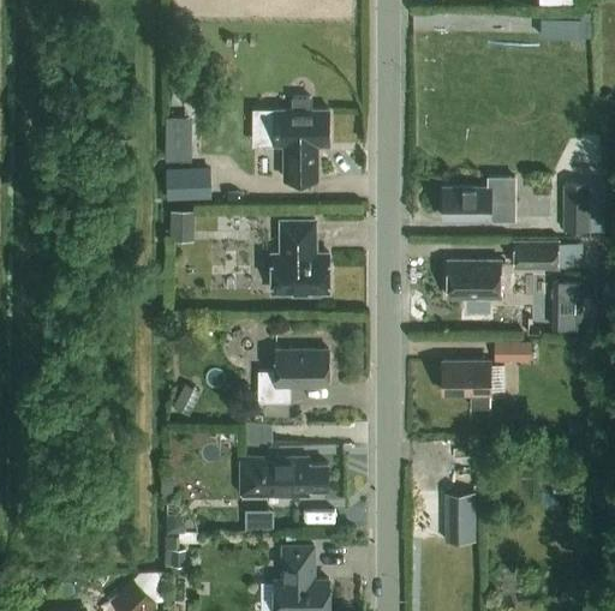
[(542,21),(542,40),(581,40),(581,21),(542,21)]
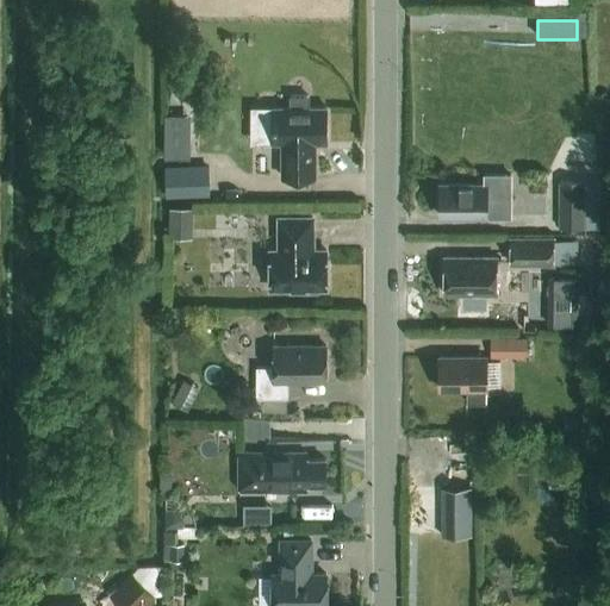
[(192,89),(204,89),(204,77),(192,77),(192,89)]
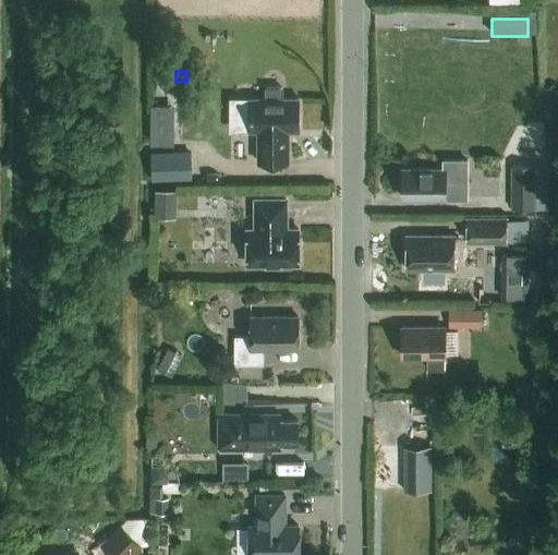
[(265,100),(249,100),(249,133),(256,133),(256,165),(288,165),(288,133),(298,133),(298,100),(281,100),(281,91),(265,91),(265,100)]
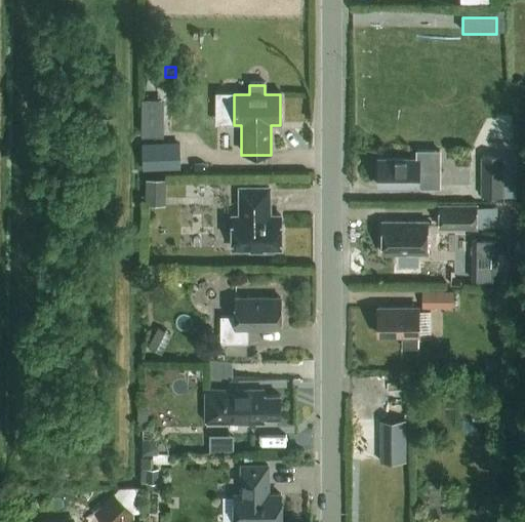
[(143,137),(164,137),(163,102),(143,102),(143,137)]
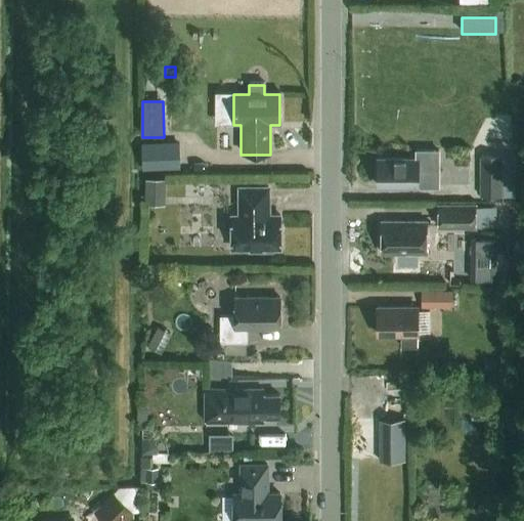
[(141,144),(141,171),(178,171),(178,144),(141,144)]
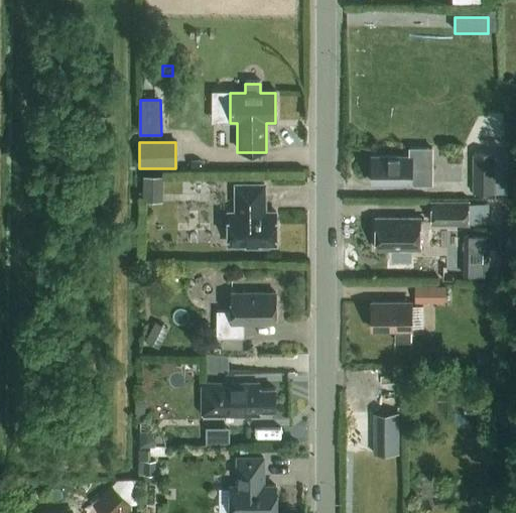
[(409,150),(409,158),(372,158),(371,185),(431,185),(431,150),(409,150)]
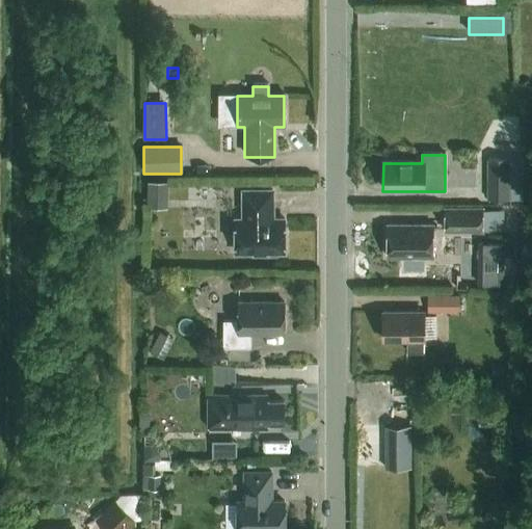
[(509,161),(486,161),(486,203),(508,203),(509,161)]
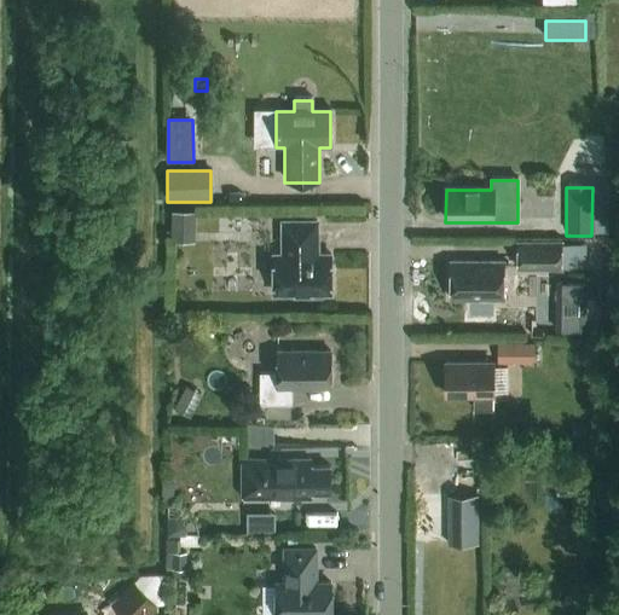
[(593,187),(591,236),(607,236),(608,187),(593,187)]
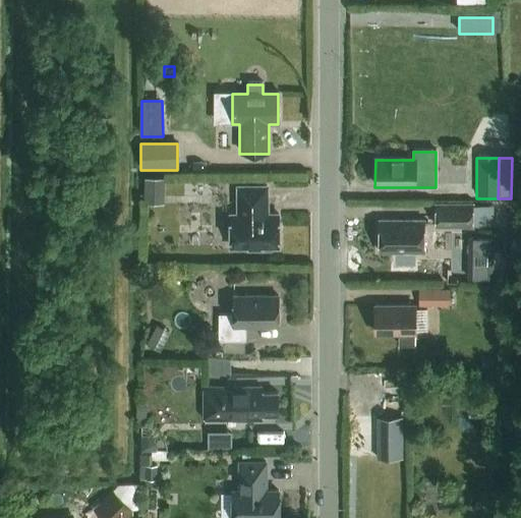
[(146,180),(145,205),(165,206),(165,180),(146,180)]
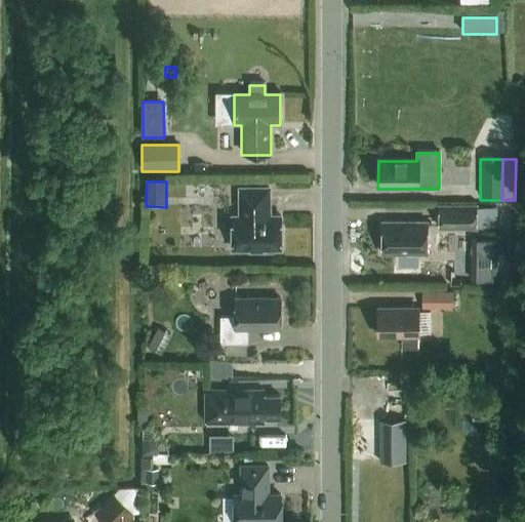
[(239,218),(232,218),(232,251),(261,251),(265,255),(274,254),(276,251),(280,251),(280,218),(269,218),(268,190),(239,190),(239,218)]
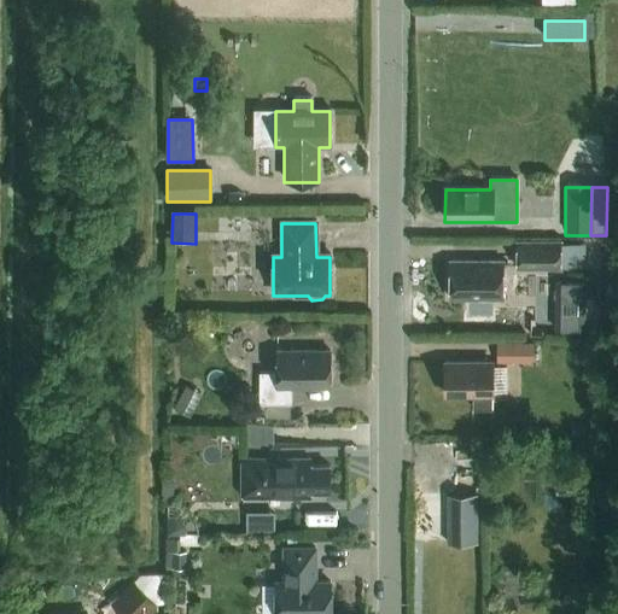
[(516,244),(516,272),(561,273),(561,244),(516,244)]
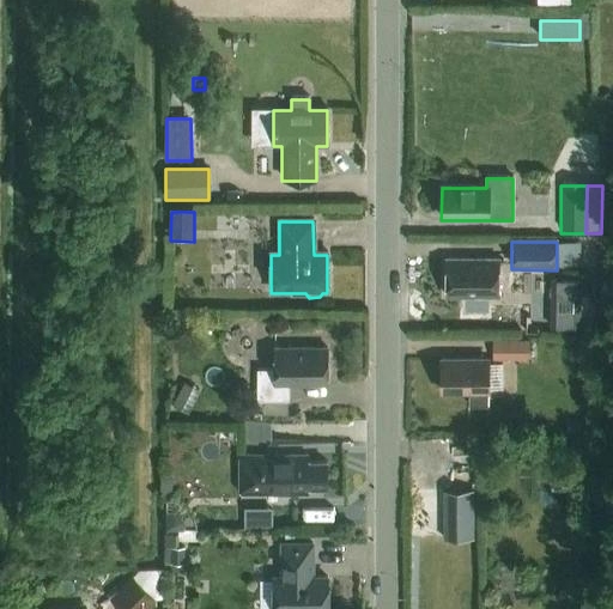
[(445,261),(445,298),(498,299),(498,261),(445,261)]
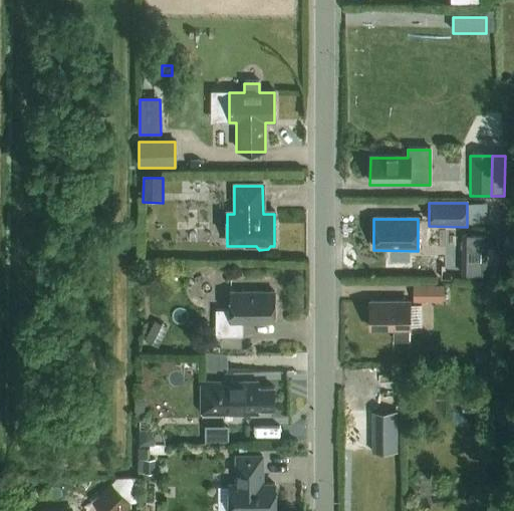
[(444,287),(414,286),(413,303),(444,303),(444,287)]
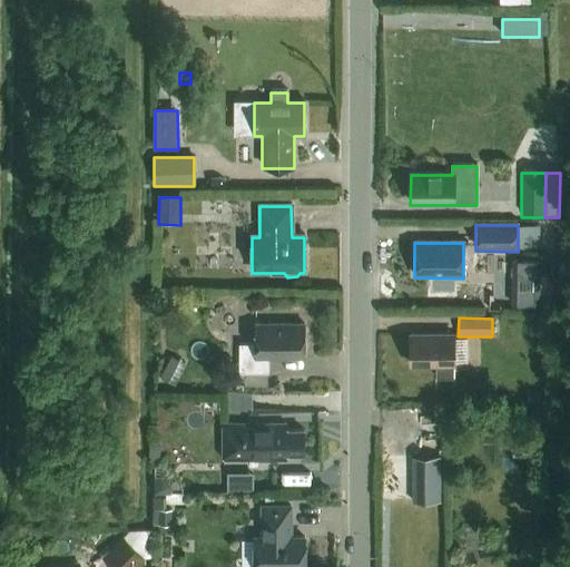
[(541,319),(528,328),(536,340),(549,331),(541,319)]
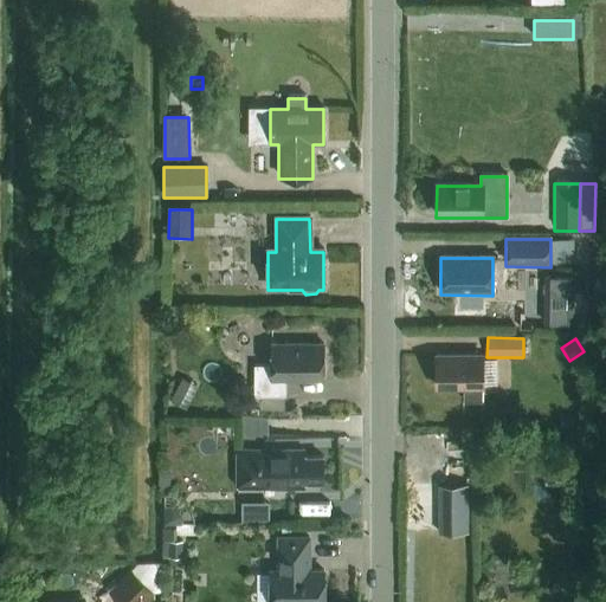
[(253,368),(253,399),(285,399),(285,381),(323,381),(323,347),(270,347),(270,368),(253,368)]
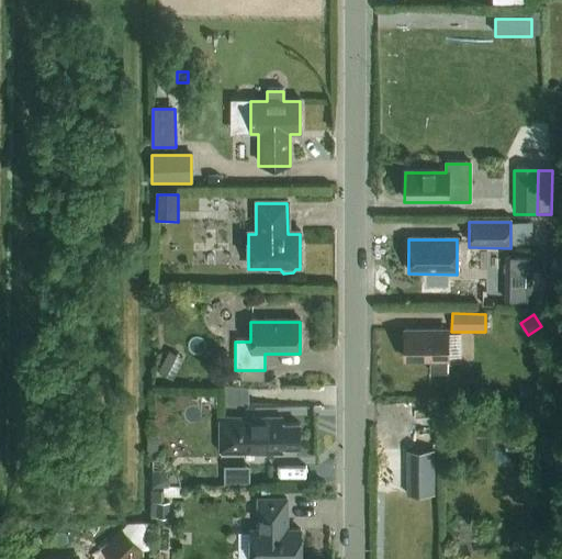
[(404,332),(404,361),(431,361),(431,375),(447,375),(447,371),(447,361),(449,361),(449,359),(461,359),(461,336),(449,336),(449,332),(447,332),(404,332)]
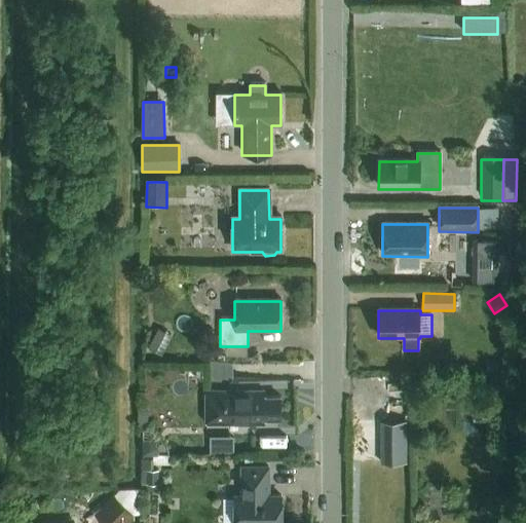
[(159,330),(149,349),(162,357),(173,337),(159,330)]
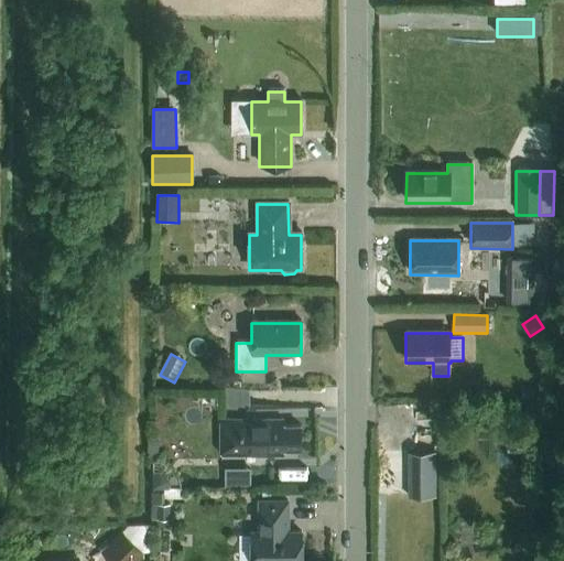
[(521,392),(521,403),(534,403),(534,392),(521,392)]
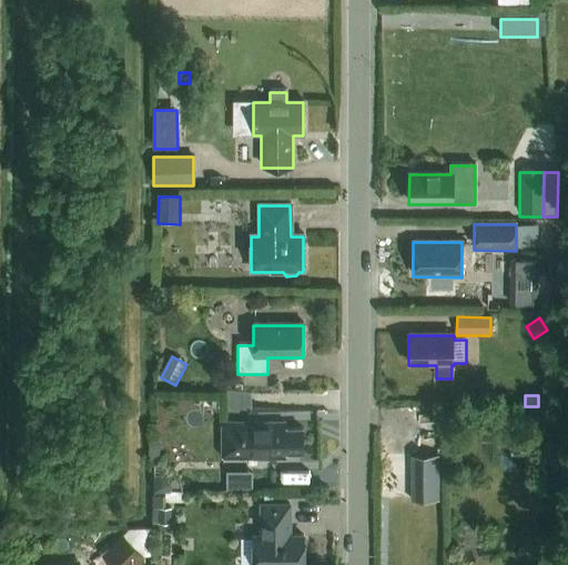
[(222,424),(222,460),(285,460),(285,453),(303,453),(303,431),(285,431),(285,424),(241,424),(240,424),(224,424),(222,424)]
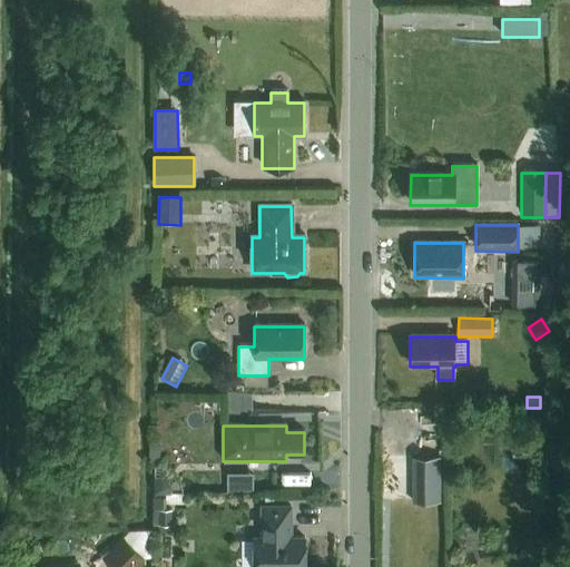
[(412,458),(412,481),(441,481),(441,458),(412,458)]
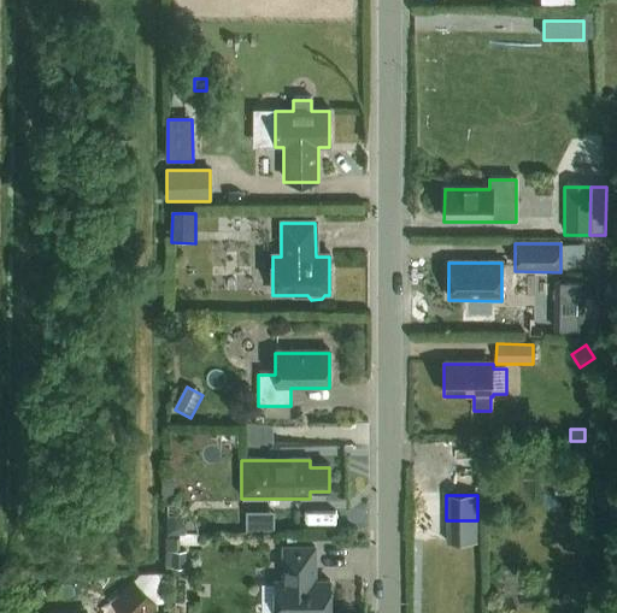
[(248,531),(276,530),(276,511),(247,512),(248,531)]
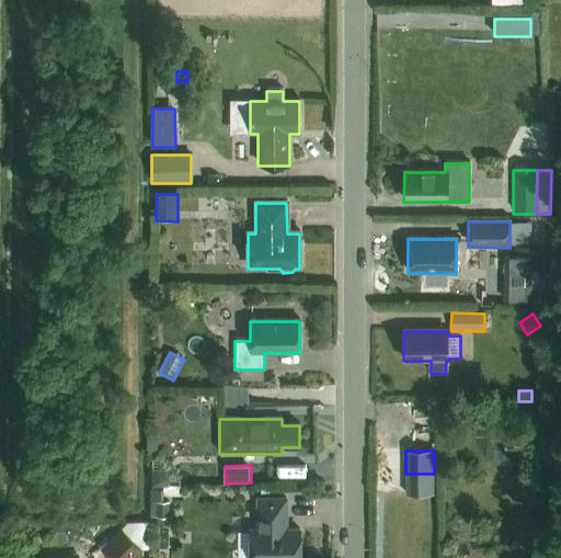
[(151,471),(151,488),(168,489),(168,480),(160,471),(151,471)]
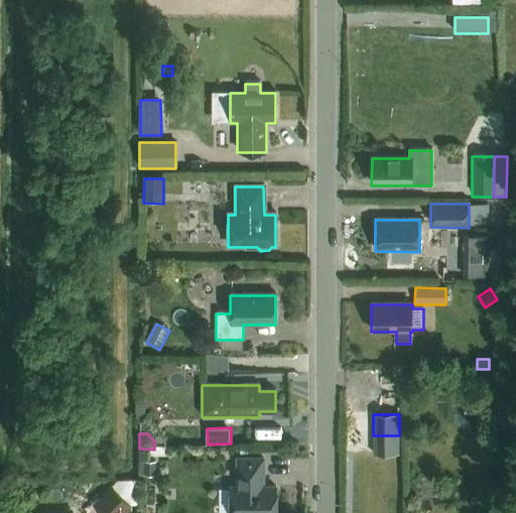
[(150,453),(140,453),(139,477),(155,477),(156,464),(150,463),(150,453)]
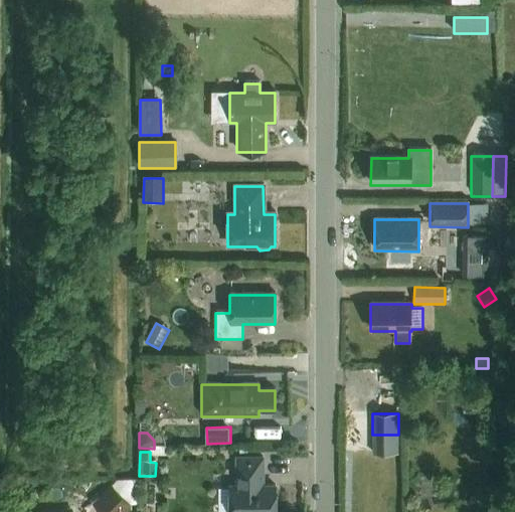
[(236,488),(229,488),(229,511),(274,511),(275,488),(262,488),(262,460),(236,460),(236,488)]
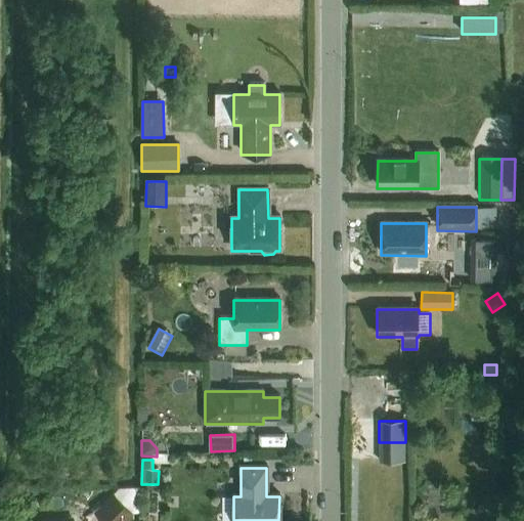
[(133,520),(134,513),(113,494),(96,514),(102,520),(133,520)]
